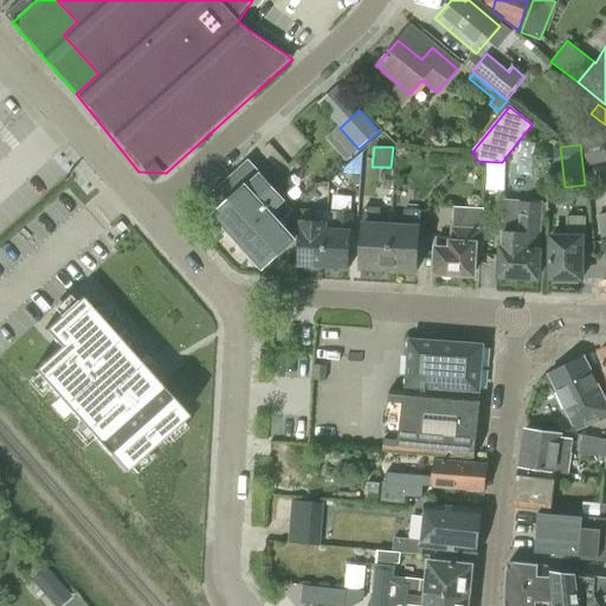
[(282,199),(249,162),(204,202),(263,269),(295,240),(281,224),(294,212),(290,208),(315,187),(307,178),(282,199)]
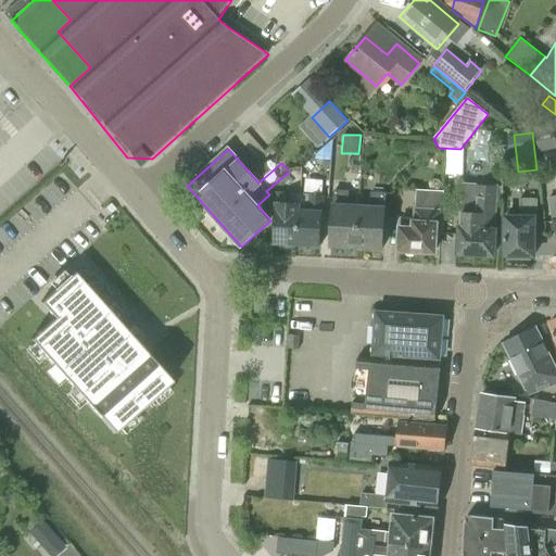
[(493,256),(495,230),(496,184),(476,182),(476,184),(462,182),(460,211),(460,229),(458,254),(464,254),(467,257),(474,258),(475,255),(493,256)]
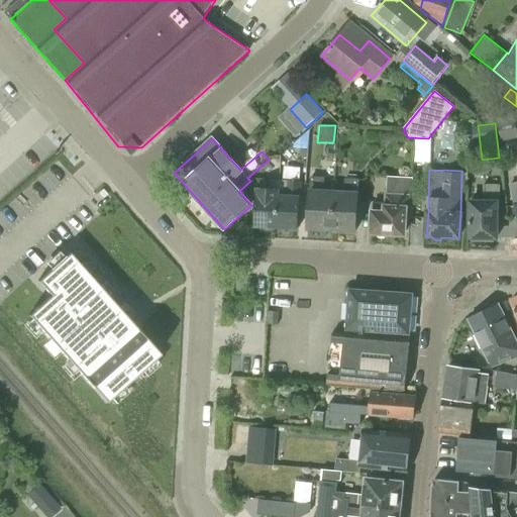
[(514,206),(516,219),(516,174),(509,177),(511,184),(508,184),(514,206)]
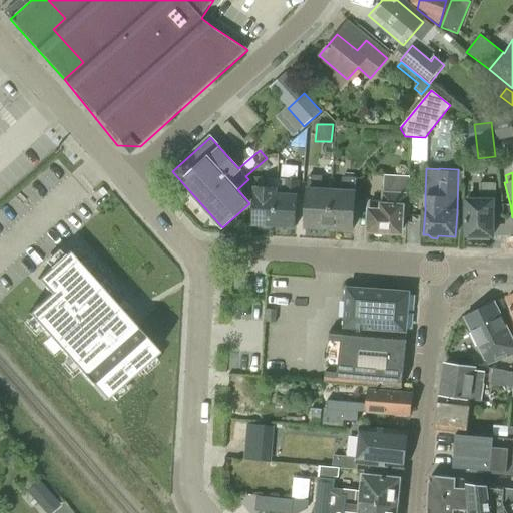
[(383,201),(370,201),(369,231),(371,231),(374,234),(382,234),(385,232),(401,232),(402,209),(408,209),(409,176),(384,175),(383,193),(383,201)]
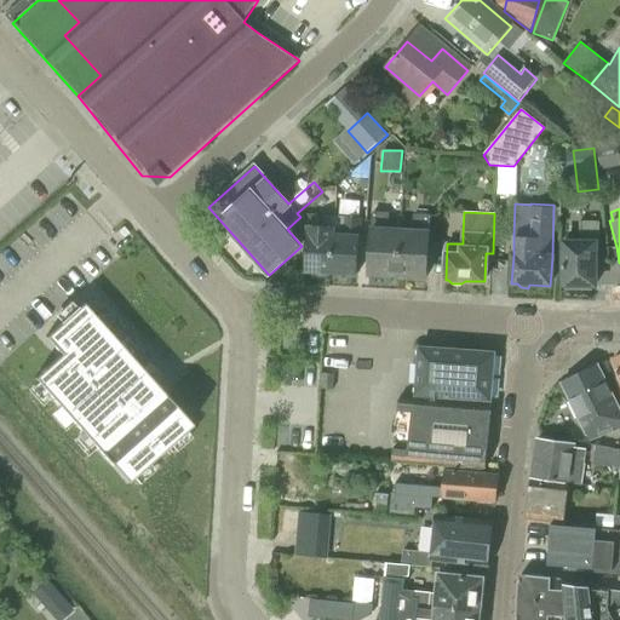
[(369,275),(396,276),(400,231),(388,230),(388,213),(373,213),(372,230),(369,275)]
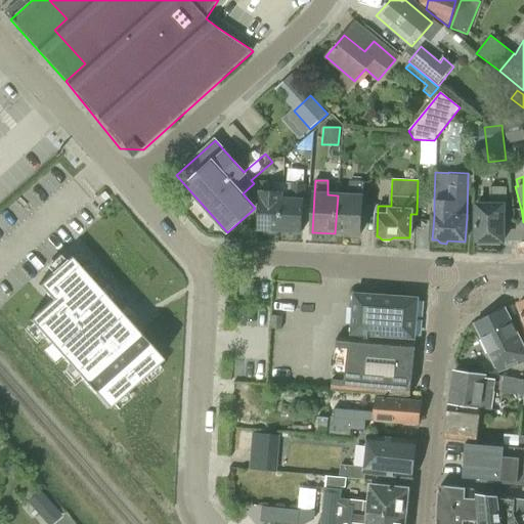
[(257,228),(279,229),(281,182),(260,181),(257,228)]
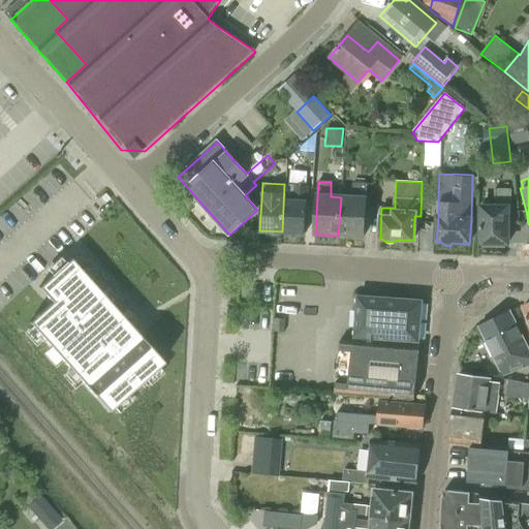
[(284,184),(282,231),(305,234),(307,201),(308,186),(284,184)]
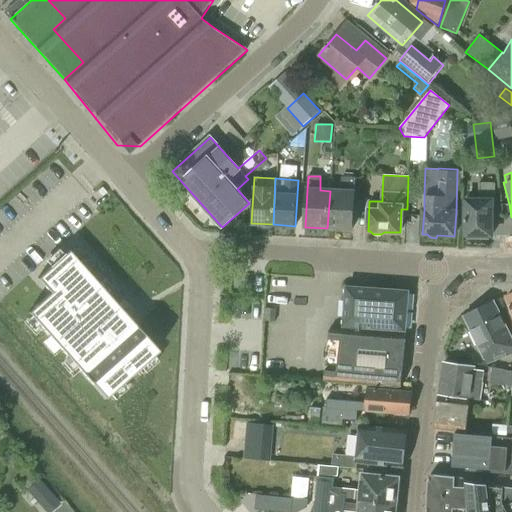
[(352,230),(354,192),(355,178),(341,178),(340,192),(330,191),(327,228),(352,230)]
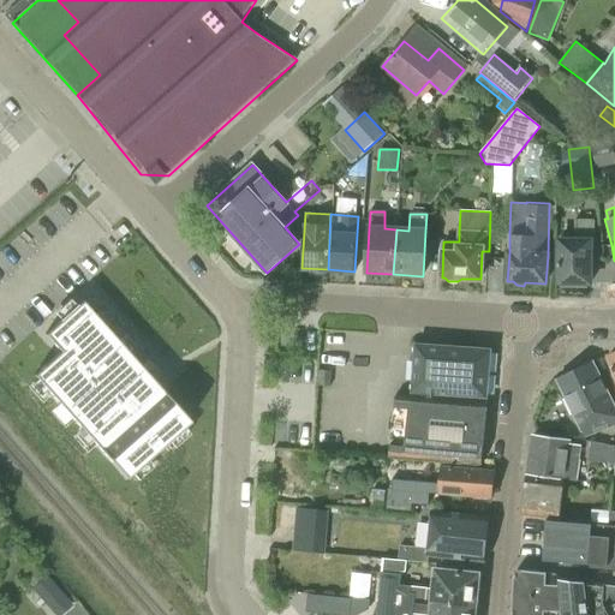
[(559,242),(559,284),(589,285),(590,261),(595,261),(595,222),(575,221),(575,242),(559,242)]
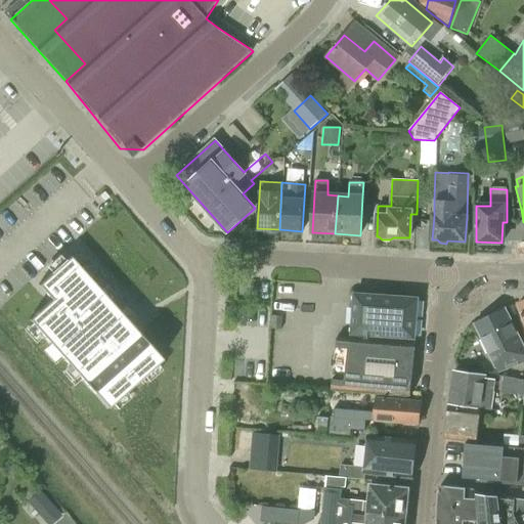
[(50,300),(28,320),(106,408),(162,359),(70,257),(37,286),(50,300)]
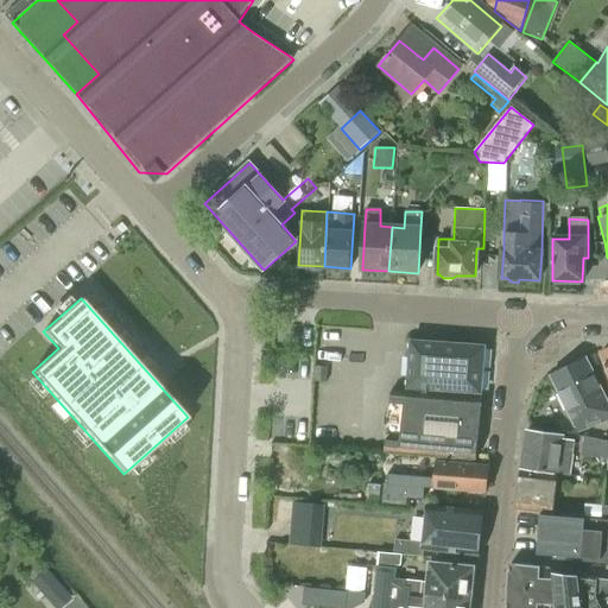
[(411,341),(407,388),(482,394),(486,347),(411,341)]
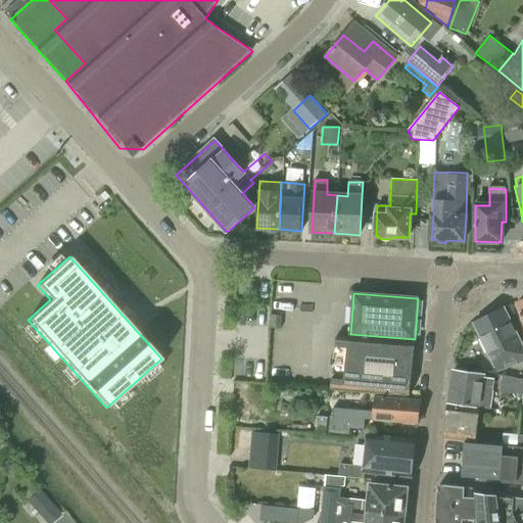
[(473,324),(496,371),(522,362),(522,348),(504,308),(473,324)]
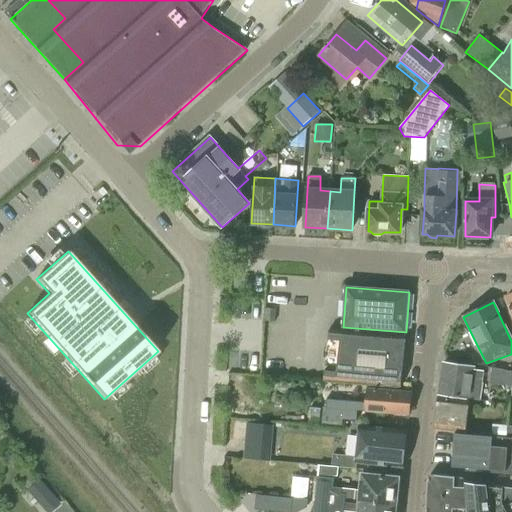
[(327,329),(325,355),(402,362),(404,336),(327,329)]
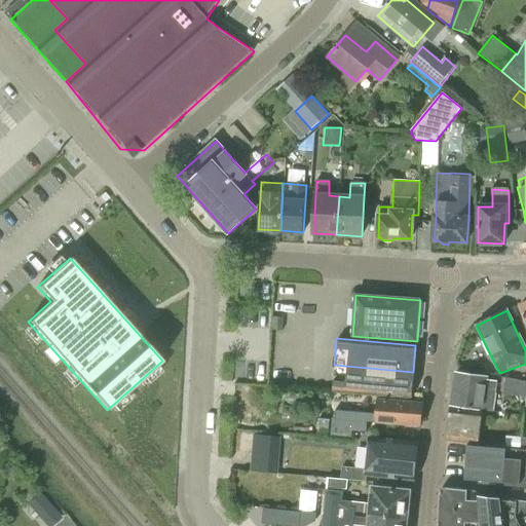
[(413,372),(334,365),(331,391),(411,399),(413,372)]
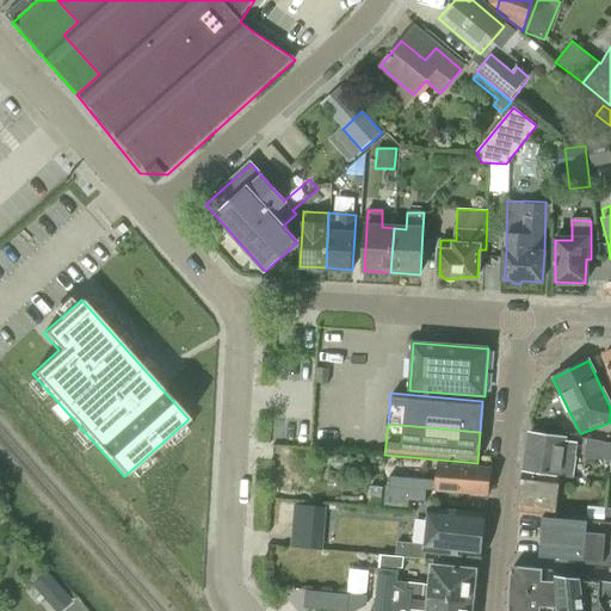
[(525,471),(560,475),(573,477),(578,443),(565,440),(565,439),(530,434),(525,471)]
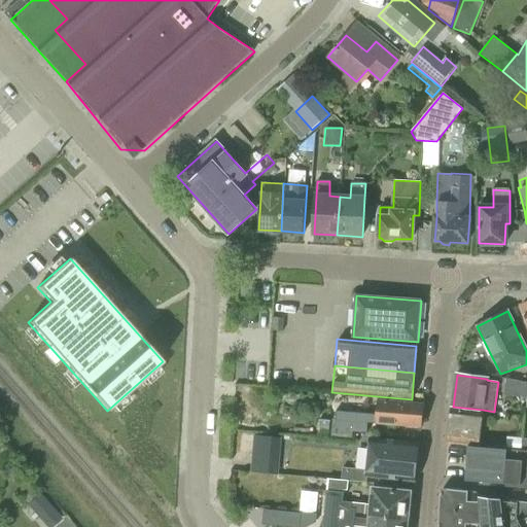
[(504,395),(526,397),(526,387),(526,382),(526,383),(506,378),(504,395)]
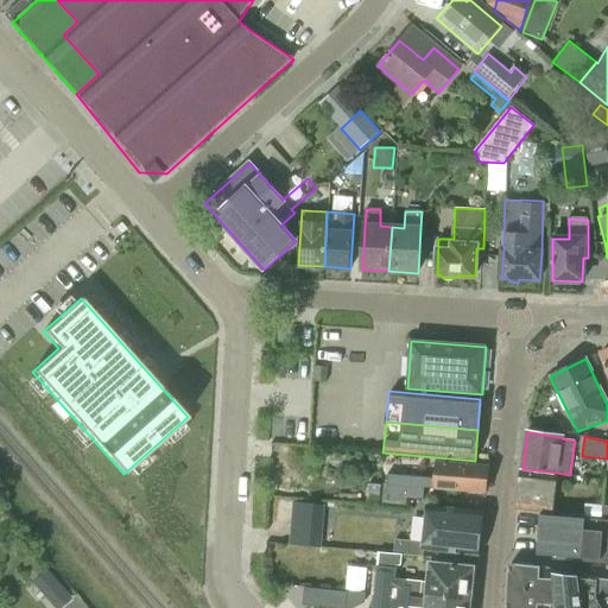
[(394,486),(435,489),(486,493),(487,466),(437,462),(436,475),(396,472),(394,486)]
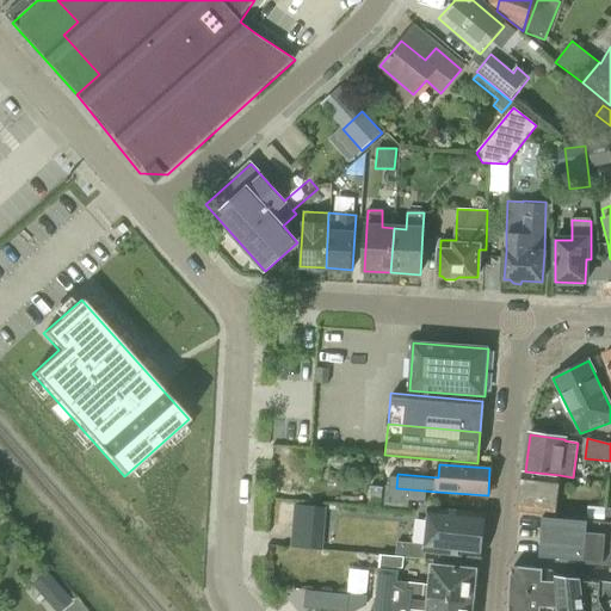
[(519,511),(555,516),(559,479),(524,475),(519,511)]
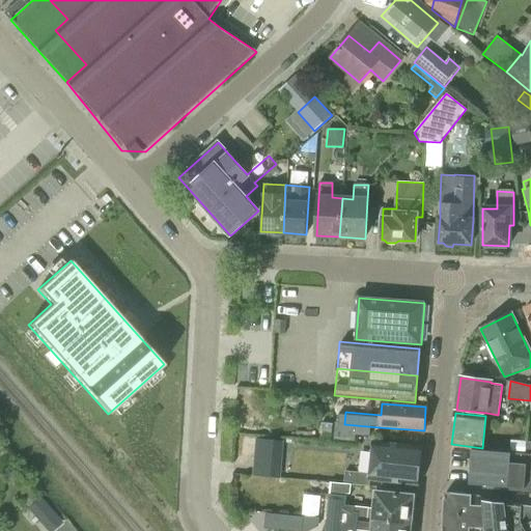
[(510,451),(530,452),(530,450),(526,450),(529,419),(527,419),(525,442),(510,441),(510,451)]
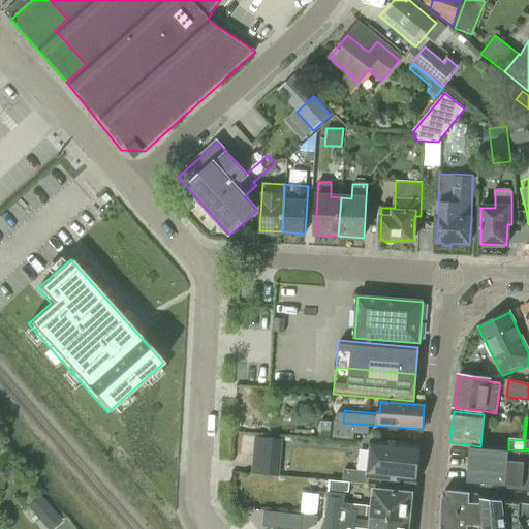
[(257,474),(285,474),(286,437),(257,437),(257,474)]
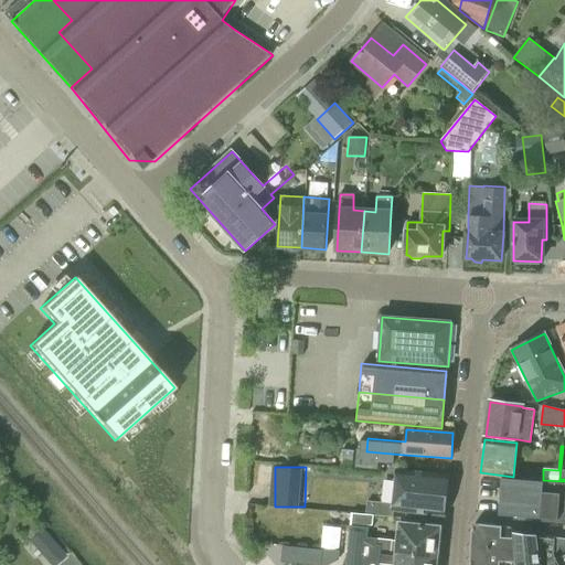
[(394,511),(441,515),(445,516),(449,476),(397,471),(394,504),(368,501),(366,515),(393,518),(394,511)]
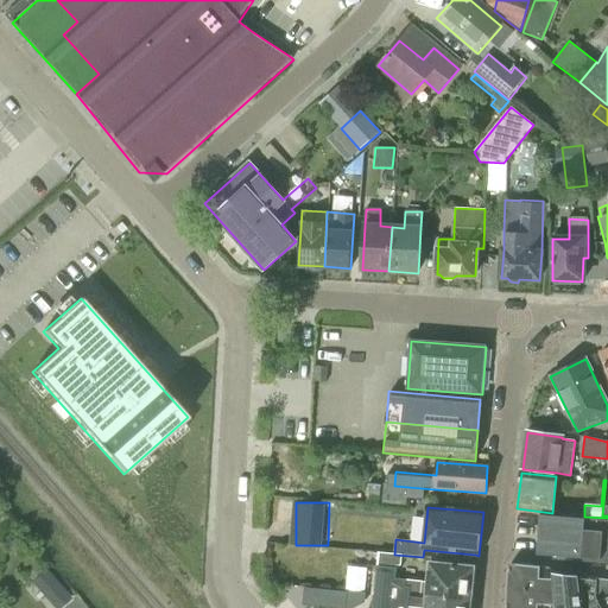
[(607,521),(539,517),(537,556),(571,558),(571,562),(607,564),(607,521)]
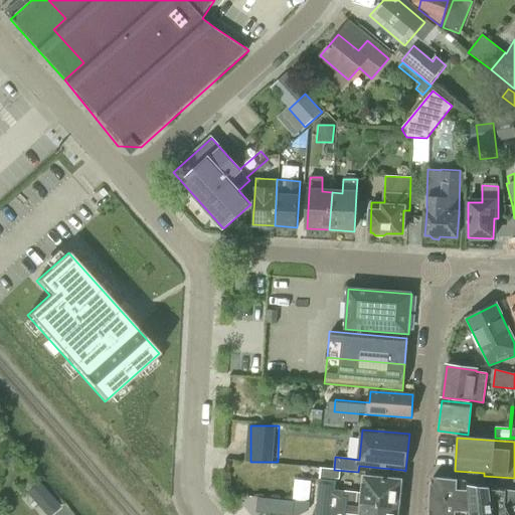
[(321,469),(320,480),(335,482),(336,482),(336,479),(339,479),(340,471),(321,469)]
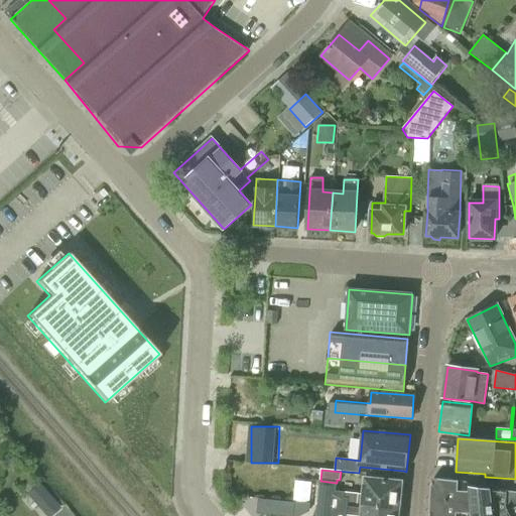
[(377,507),(399,509),(400,498),(404,496),(405,486),(401,484),(402,482),(366,479),(364,494),(336,491),(345,492),(345,493),(345,498),(348,498),(347,506),(364,508),(364,509),(377,511),(377,507)]
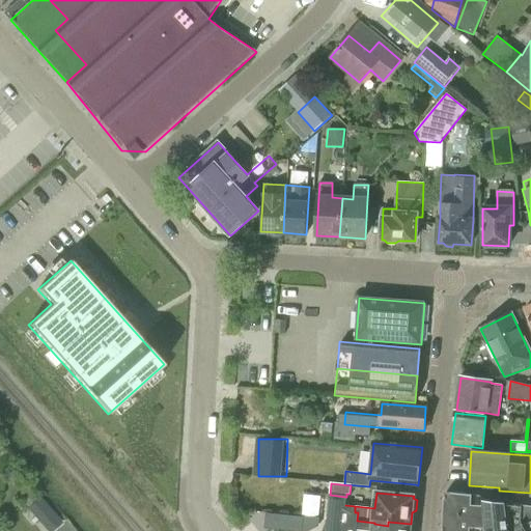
[(485,518),(483,501),(479,497),(472,496),(446,493),(445,514),(485,518)]
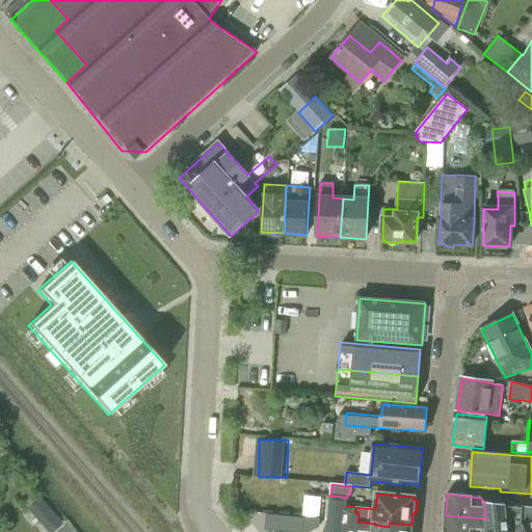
[(324,531),(323,531),(356,531),(357,522),(358,513),(355,513),(355,508),(345,507),(346,498),(330,496),(329,496),(325,531),(324,531)]
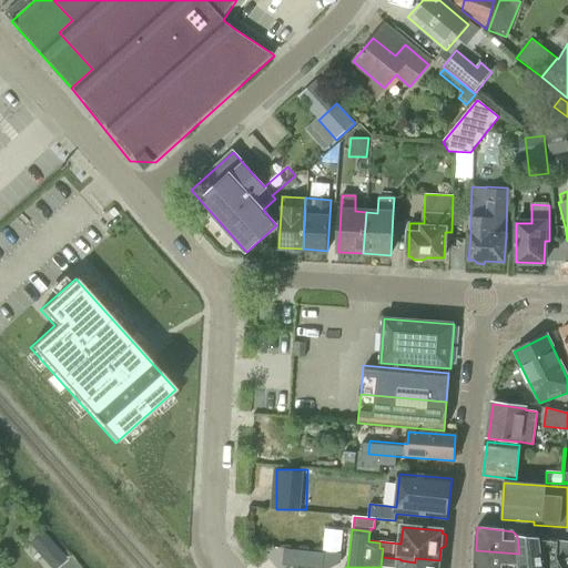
[(53,567),(60,567),(71,558),(46,531),(32,544),(53,567)]
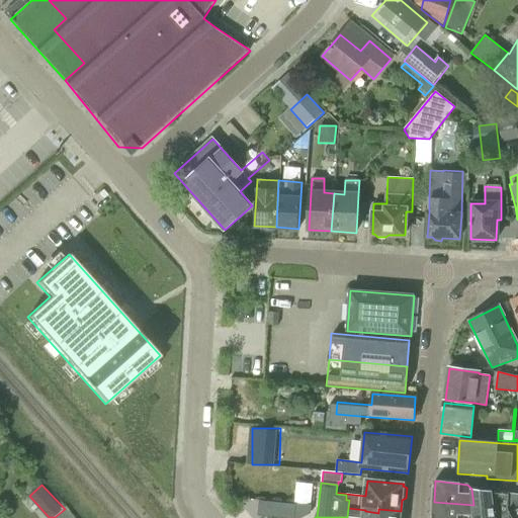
[(509,493),(471,489),(473,505),(473,517),(513,517),(509,509),(509,493)]
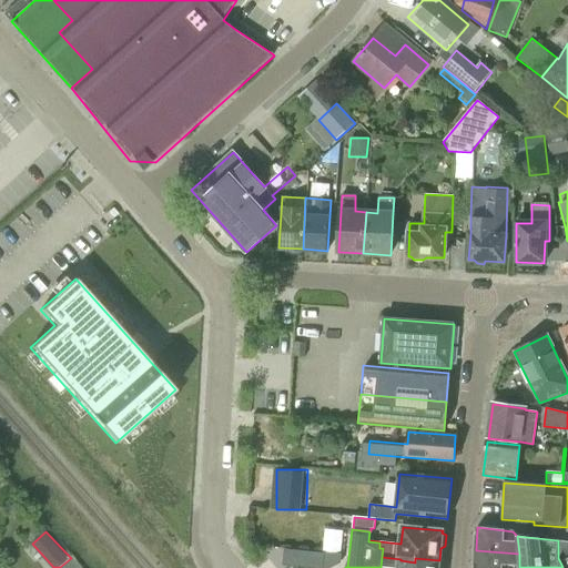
[(567,567),(567,541),(558,540),(558,558),(563,567),(567,567)]
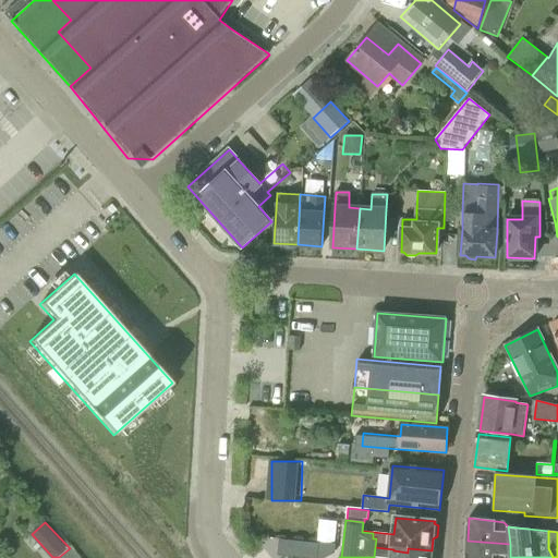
[(300,541),(299,556),(316,557),(316,543),(300,541)]
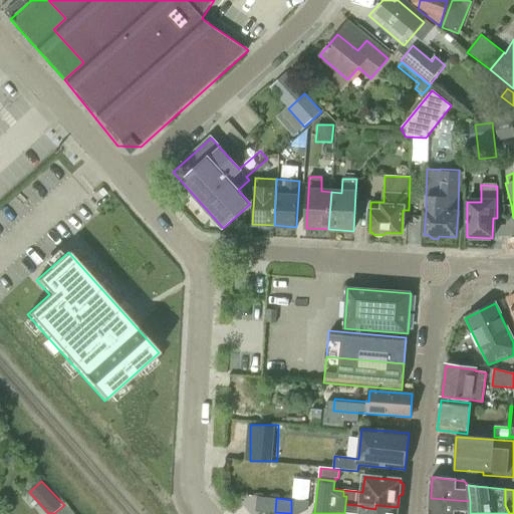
[(429,513),(470,513),(470,501),(431,498),(429,513)]
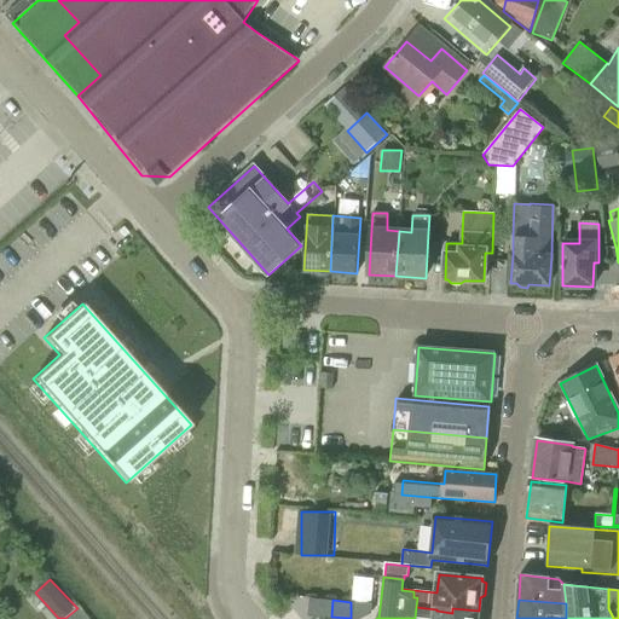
[(416,607),(415,618),(478,618),(479,611),(452,608),(452,613),(437,611),(437,609),(416,607)]
